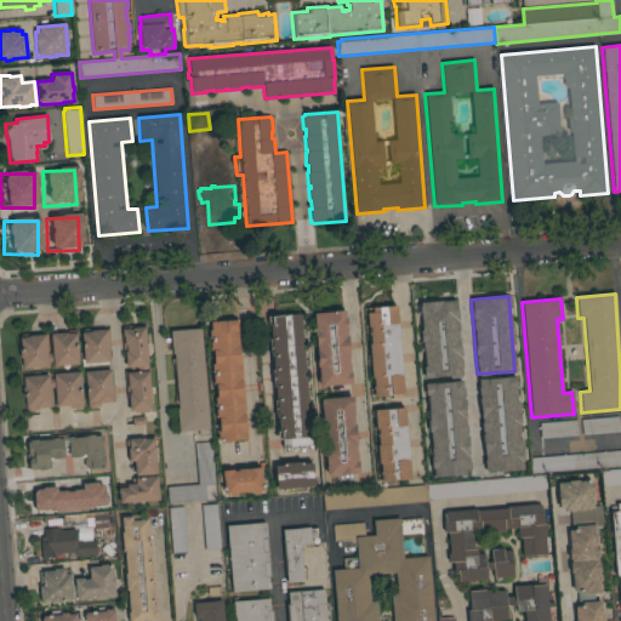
[(462,375),(423,379),(416,305),(455,301),(462,375)]
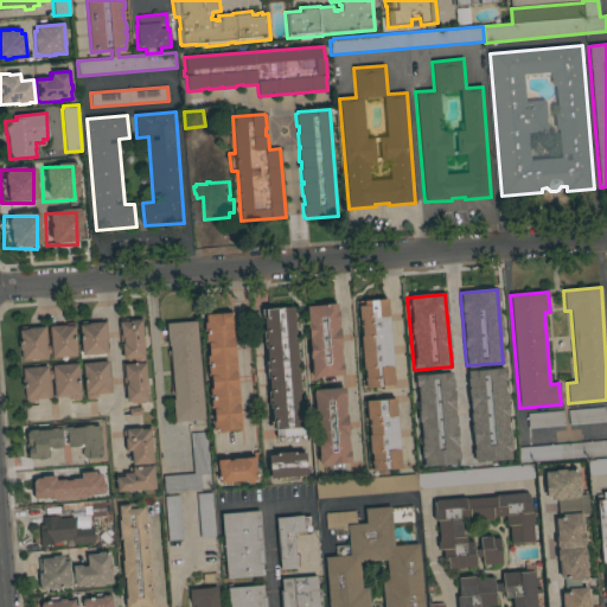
[(362,388),(362,381),(365,381),(365,370),(363,370),(362,358),(359,358),(358,347),(362,347),(360,337),(362,337),(362,327),(359,327),(359,325),(357,325),(356,319),(359,319),(358,307),(356,307),(355,302),(358,301),(388,299),(394,385),(362,388)]
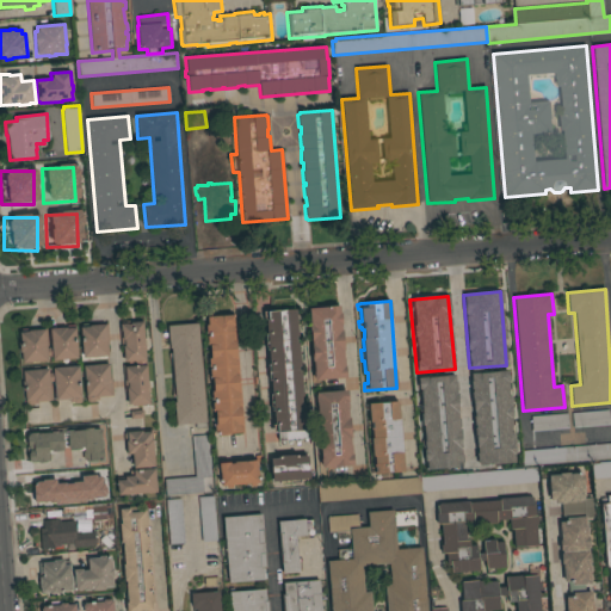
[(314,381),(314,378),(313,378),(313,371),(314,371),(314,362),(312,362),(310,353),(312,353),(310,332),(309,332),(309,325),(310,325),(309,316),(308,316),(307,309),(308,309),(308,308),(327,307),(327,306),(339,306),(339,313),(340,313),(341,325),(340,325),(341,331),(343,331),(344,351),(343,351),(343,358),(344,358),(346,378),(314,381)]
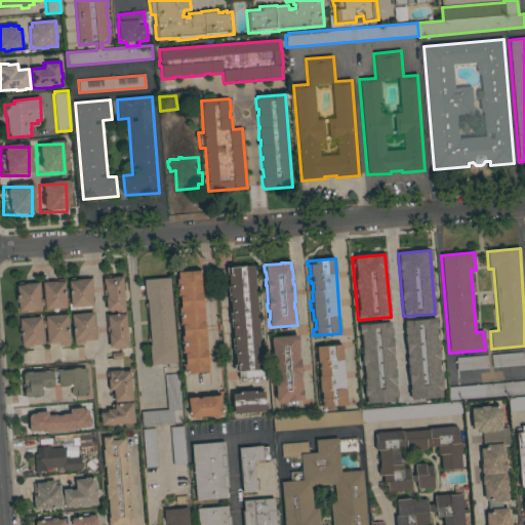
[(266,369),(266,377),(240,379),(239,371),(235,371),(234,365),(236,365),(235,352),(233,352),(232,338),(234,338),(233,326),(231,327),(230,313),(231,313),(230,300),(229,300),(228,287),(230,287),(229,274),(227,275),(226,268),(253,266),(255,289),(254,289),(254,294),(256,294),(258,315),(256,315),(257,321),(258,321),(260,340),(258,340),(258,347),(260,347),(263,370),(266,369)]
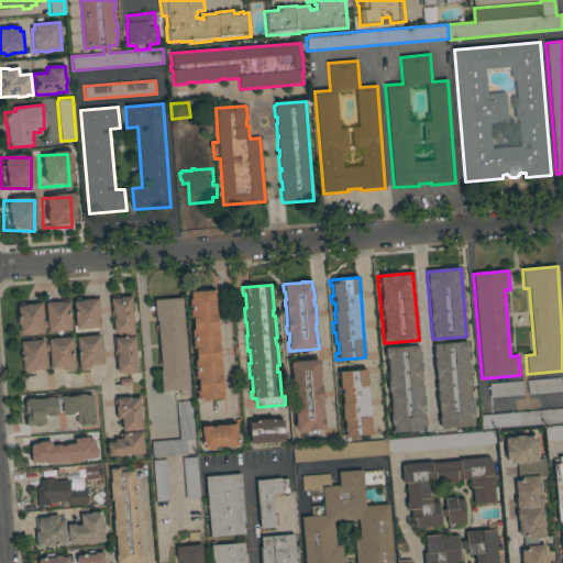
[(211,399),(211,401),(201,401),(201,400),(198,400),(198,399),(197,399),(196,392),(199,392),(198,378),(196,378),(195,371),(198,371),(198,368),(195,368),(194,361),(197,360),(196,348),(194,348),(192,340),(196,340),(195,338),(191,338),(191,330),(194,330),(192,317),(190,318),(189,309),(192,309),(192,307),(189,307),(189,299),(190,299),(190,291),(214,290),(216,300),(214,300),(214,302),(216,302),(217,310),(214,311),(216,315),(217,315),(218,329),(217,329),(217,332),(218,332),(219,341),(218,341),(218,345),(219,345),(220,360),(219,360),(219,363),(220,363),(221,372),(220,372),(220,376),(221,375),(222,390),(221,390),(221,394),(223,394),(223,398),(211,399)]
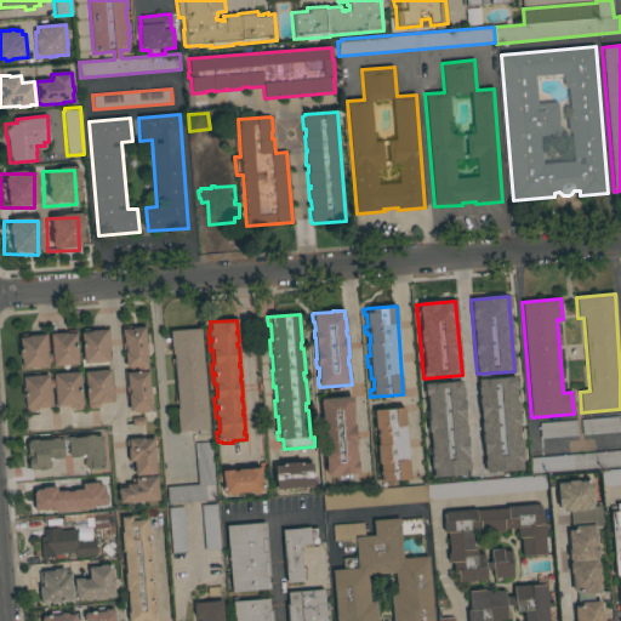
[(149,410),(149,411),(134,412),(134,411),(130,411),(129,398),(126,398),(125,371),(138,370),(138,369),(130,370),(130,368),(125,368),(124,354),(123,354),(121,328),(123,328),(123,326),(131,326),(131,328),(132,328),(144,326),(152,410),(149,410)]
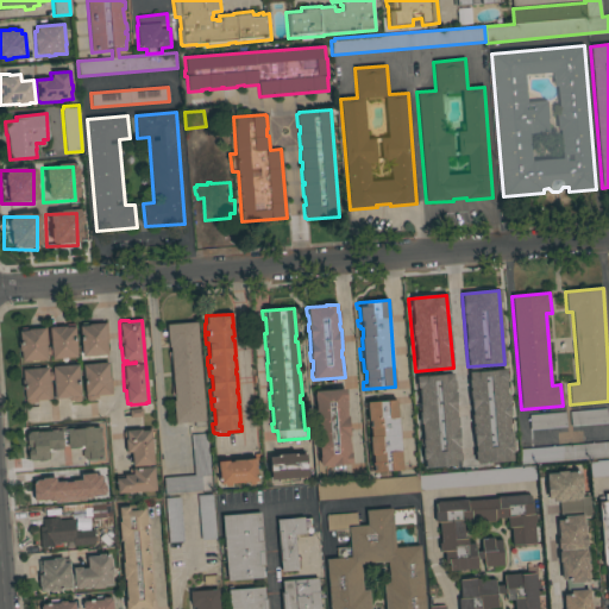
[(82,357),(79,325),(80,325),(81,322),(86,322),(88,326),(89,326),(89,325),(105,322),(107,355),(82,357)]
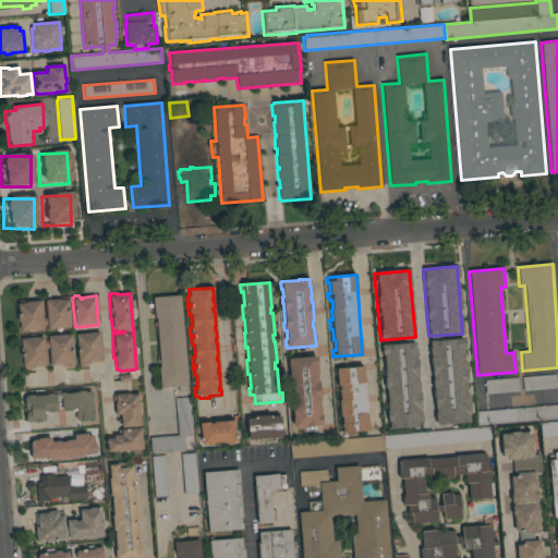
[(178,391),(178,387),(161,388),(156,318),(154,318),(153,298),(180,295),(187,391),(178,391)]
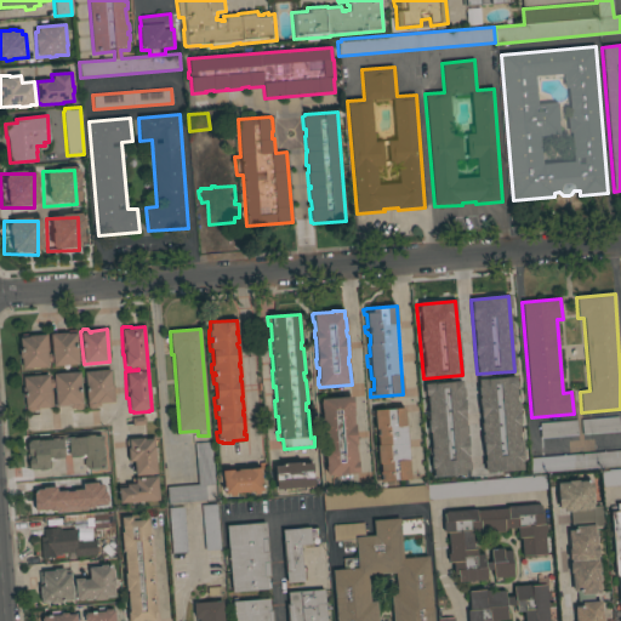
[(66,365),(66,368),(63,369),(61,368),(61,366),(52,366),(52,363),(47,363),(47,368),(22,369),(21,359),(20,359),(18,349),(21,348),(20,341),(18,336),(21,336),(21,335),(27,334),(28,336),(46,335),(47,354),(52,354),(52,351),(50,352),(49,334),(66,332),(66,331),(77,330),(79,364),(66,365)]
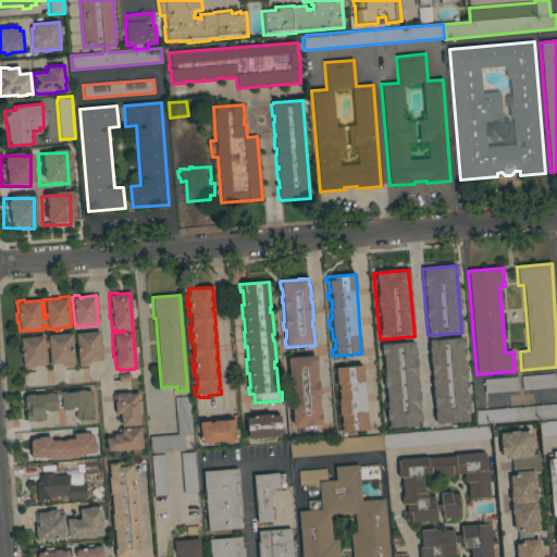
[(75,334),(99,332),(101,361),(89,361),(89,364),(86,364),(85,367),(79,367),(78,366),(75,334)]
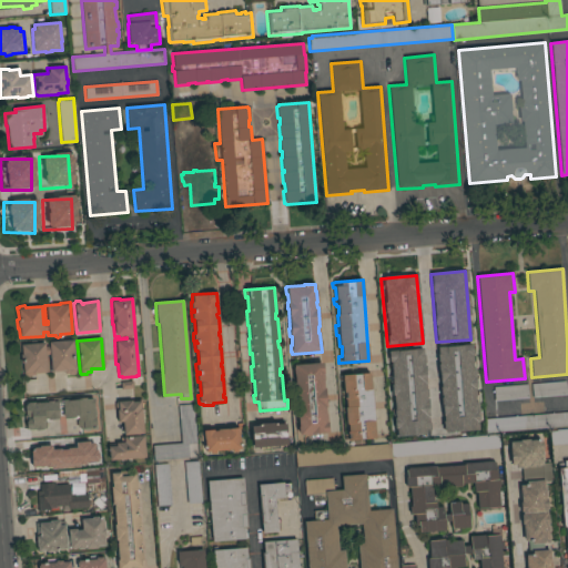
[(74,375),(69,375),(68,374),(63,374),(63,372),(50,373),(49,356),(50,356),(50,355),(46,355),(47,373),(34,374),(34,375),(31,376),(30,377),(26,377),(24,376),(23,376),(22,364),(20,364),(20,355),(21,354),(20,344),(44,343),(44,347),(49,346),(49,342),(72,340),(75,373),(74,375)]
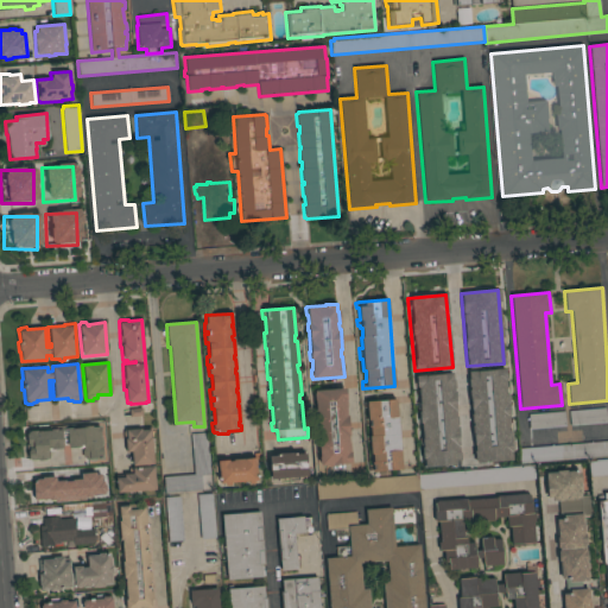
[(506,369),(512,462),(474,464),(468,372),(506,369)]
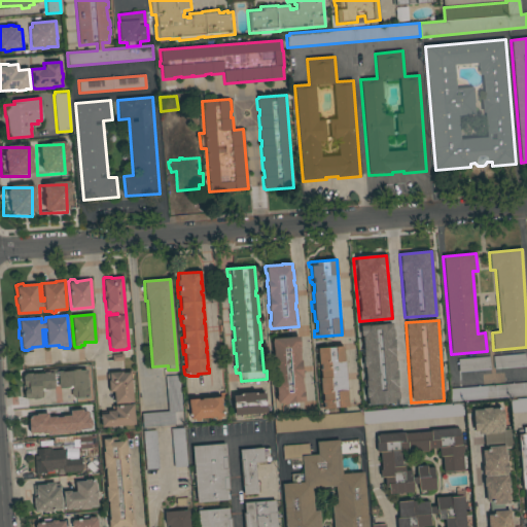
[(392,330),(395,330),(399,405),(363,407),(359,325),(391,323),(392,330)]
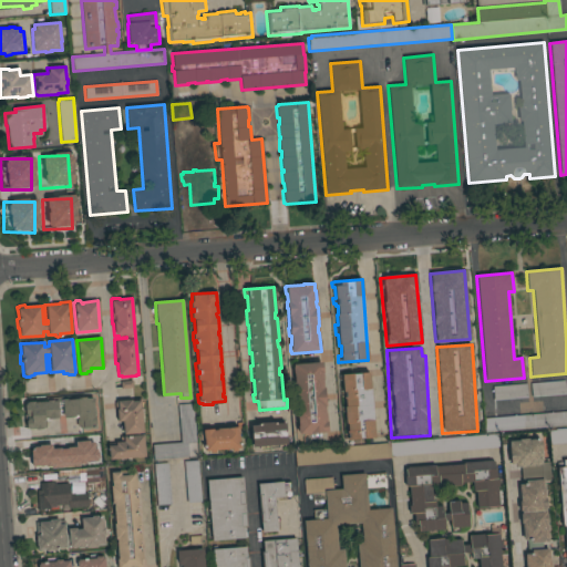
[(319,433),(319,434),(305,435),(305,434),(298,434),(298,432),(297,432),(297,426),(298,426),(298,421),(296,421),(296,414),(297,414),(294,384),(292,384),(292,378),(294,378),(292,364),(321,362),(322,373),(323,388),(326,406),(325,408),(326,413),(328,432),(319,433)]
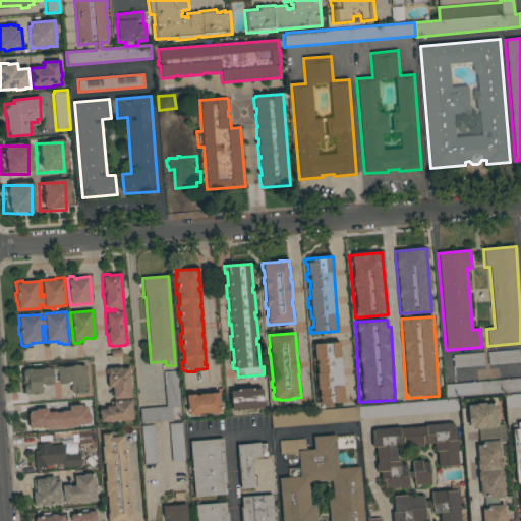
[(316,404),(315,399),(320,398),(319,390),(317,390),(316,379),(313,379),(313,374),(317,374),(316,364),(312,365),(311,359),(314,359),(313,349),(311,349),(311,345),(339,343),(344,402),(316,404)]
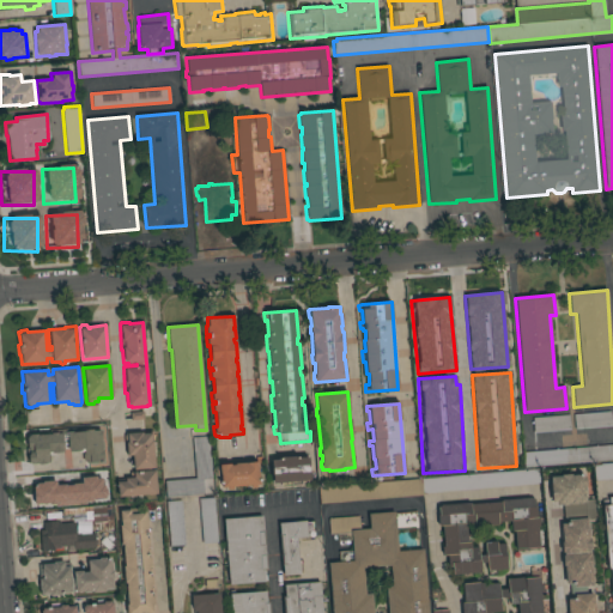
[(610,411),(611,426),(575,430),(574,414),(610,411)]
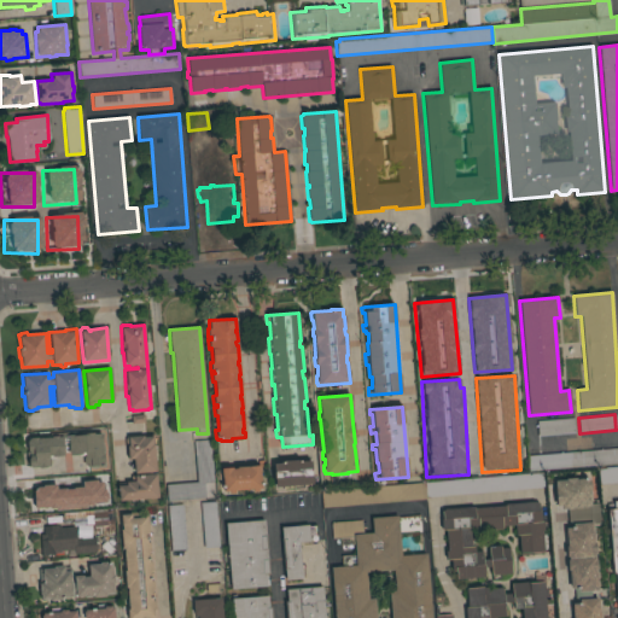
[(572,418),(575,433),(537,437),(536,421),(572,418)]
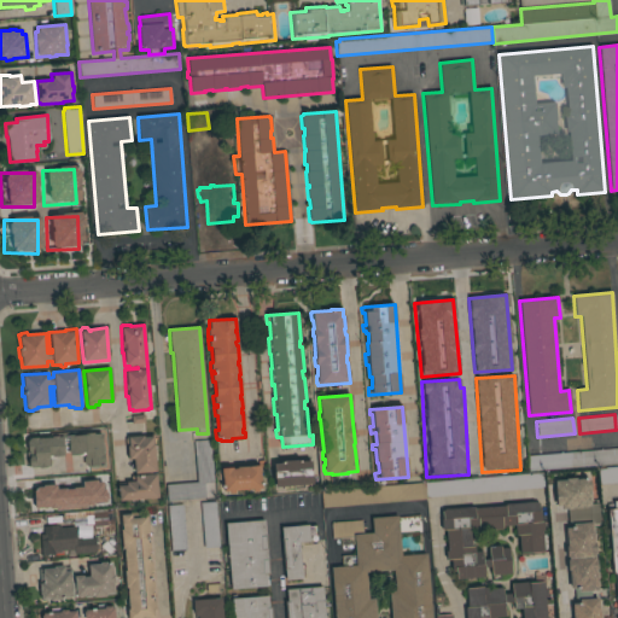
[(80,436),(83,435),(83,433),(93,433),(93,435),(101,433),(103,442),(101,442),(103,454),(104,464),(103,464),(103,466),(87,467),(87,465),(83,465),(83,456),(85,456),(85,455),(79,456),(79,455),(69,455),(68,442),(63,443),(64,456),(54,456),(54,459),(48,459),(50,466),(46,467),(38,468),(38,467),(30,467),(30,465),(29,466),(28,459),(29,459),(29,452),(28,452),(27,439),(29,439),(29,438),(38,437),(38,438),(50,437),(50,433),(80,431),(80,436)]
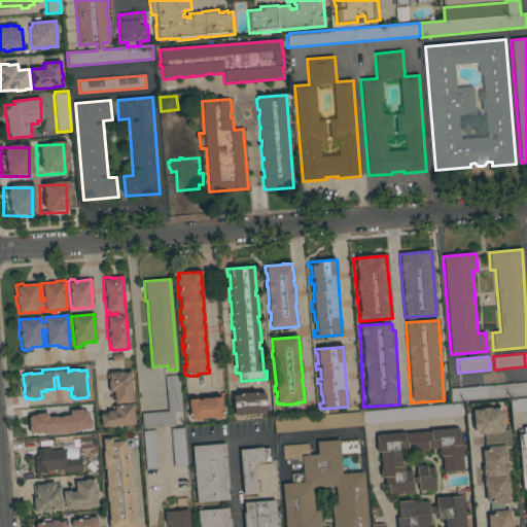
[(101,427),(100,417),(100,412),(111,411),(111,406),(124,405),(124,403),(114,405),(113,391),(108,392),(108,383),(108,381),(107,380),(106,375),(107,373),(131,371),(133,402),(130,402),(130,405),(133,405),(135,424),(101,427)]
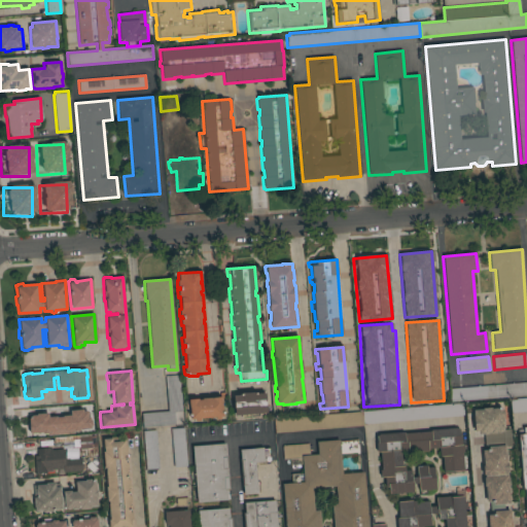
[(168,412),(165,376),(179,375),(182,424),(142,427),(141,413),(168,412)]
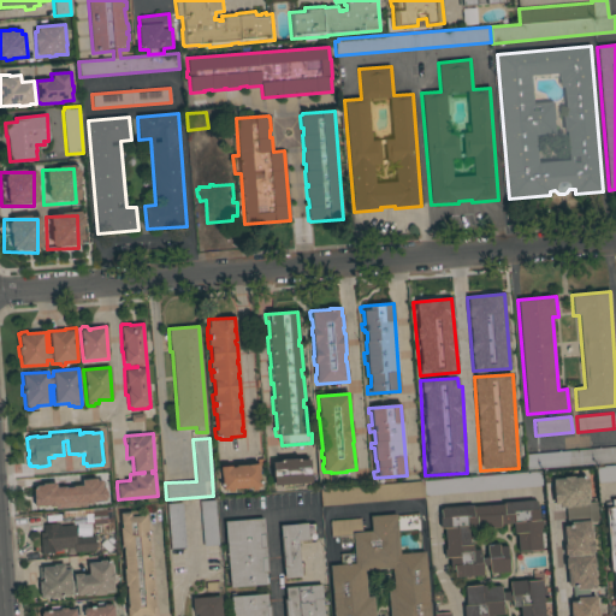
[(526,457),(525,454),(615,446),(615,462),(525,471),(525,457),(526,457)]
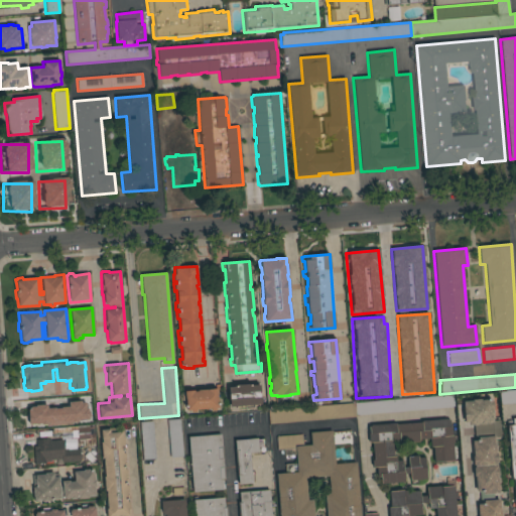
[(194,390),(194,392),(198,391),(198,390),(216,389),(215,385),(219,384),(220,390),(217,390),(218,407),(216,408),(216,410),(211,411),(211,408),(196,410),(196,412),(190,412),(190,410),(185,410),(184,391),(194,390)]
